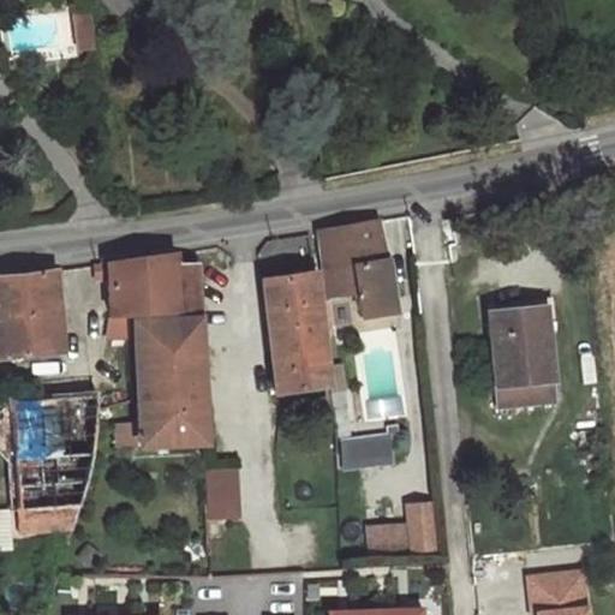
[(93,18),(91,7),(75,10),(76,21),(93,18)]
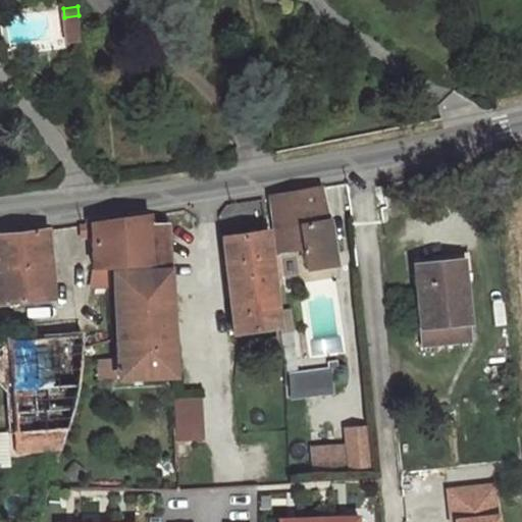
[(82,41),(79,15),(64,17),(66,42),(82,41)]
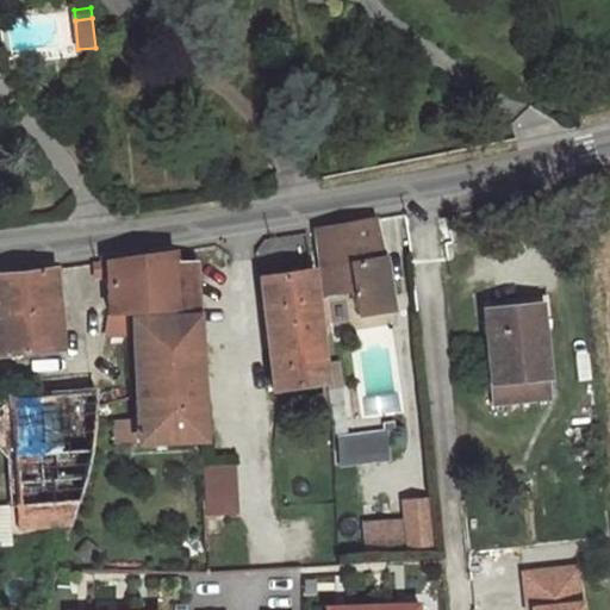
[(373,218),(315,229),(324,294),(352,292),(353,297),(356,297),(359,315),(392,310),(384,257),(373,218)]
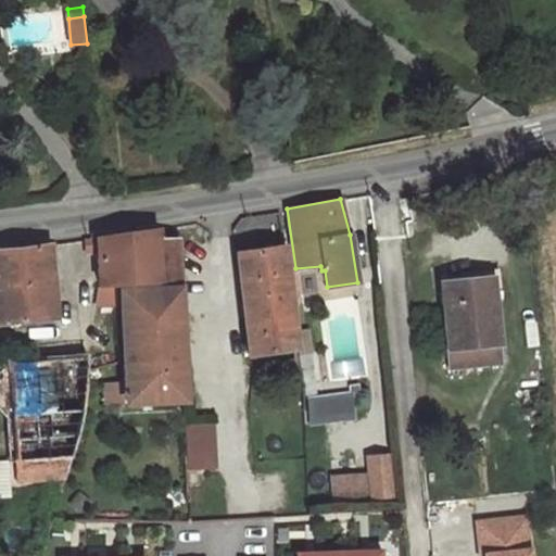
[(158,229),(96,238),(97,250),(98,287),(162,283),(159,239),(158,229)]
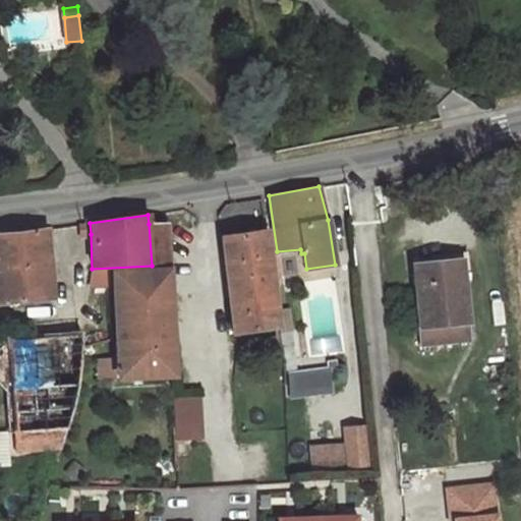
[(169,215),(165,216),(164,220),(166,224),(169,225),(172,223),(174,220),(172,216),(169,215)]
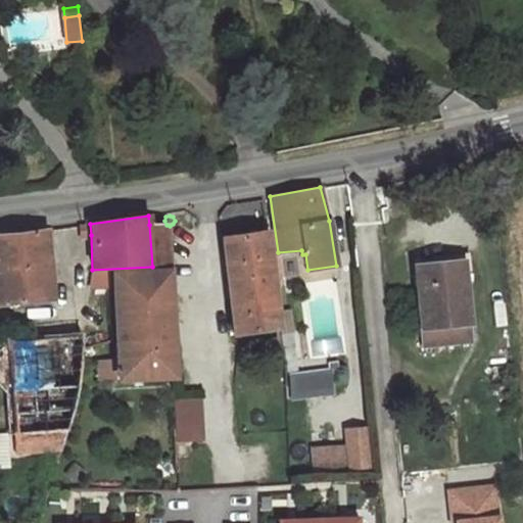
[(90,224),(80,226),(81,237),(91,235),(90,224)]
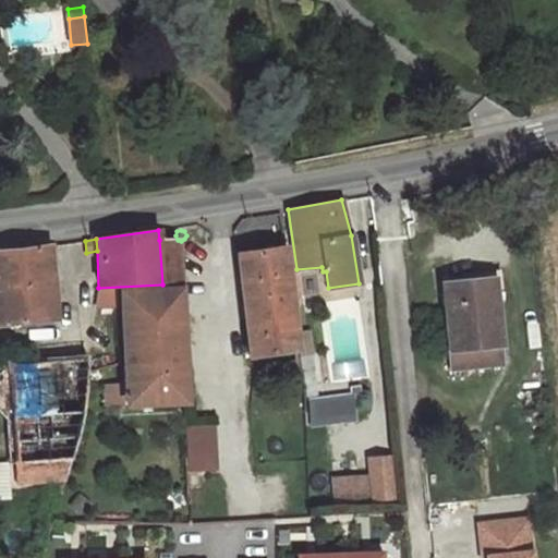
[(162,284),(162,290),(180,289),(178,240),(159,240),(162,284)]
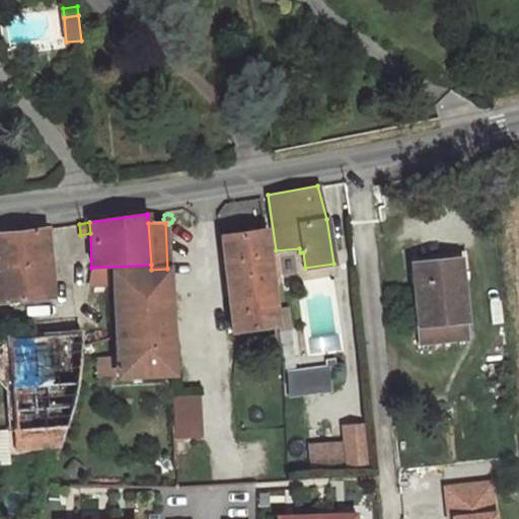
[(47,228),(0,232),(0,301),(21,300),(53,297),(47,228)]
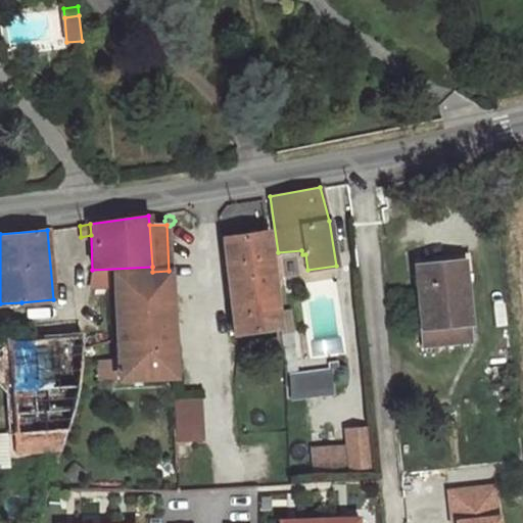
[(278,329),(268,231),(223,237),(228,281),(251,278),(254,299),(230,301),(234,335),(278,329)]
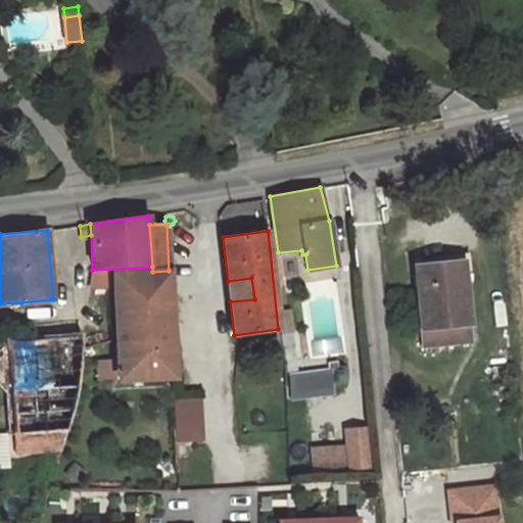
[(415,258),(416,267),(462,262),(462,254),(415,258)]
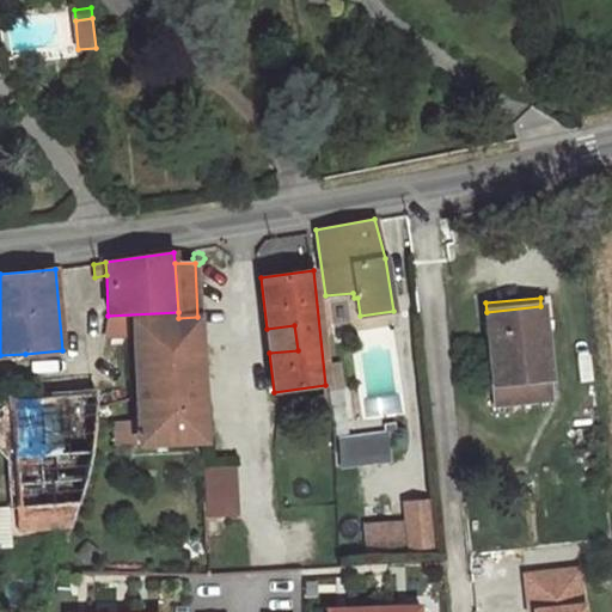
[(487,312),(496,404),(551,398),(540,306),(487,312)]
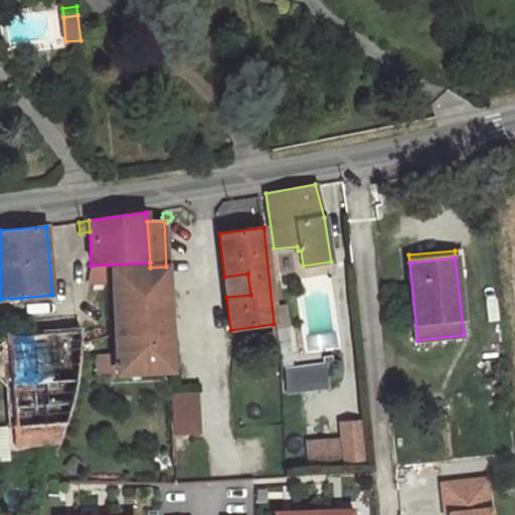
[(167,293),(166,267),(150,268),(111,270),(113,295),(167,293)]
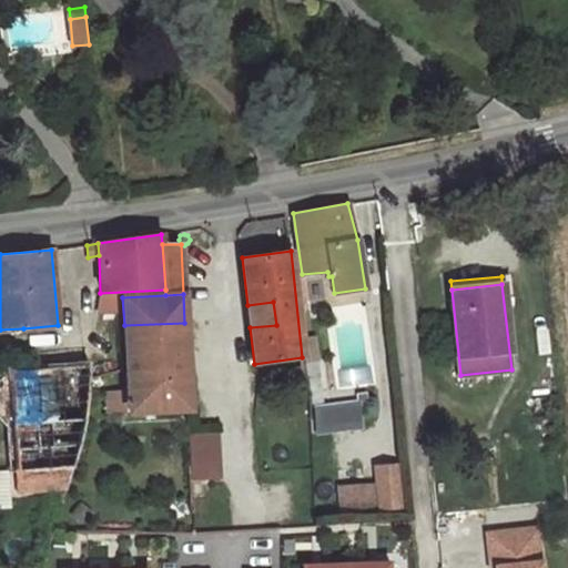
[(273,302),(247,305),(250,327),(276,325),(273,302)]
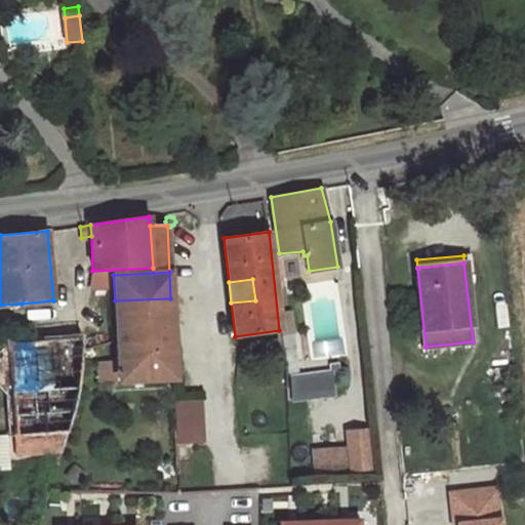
[(170,298),(115,300),(118,361),(119,380),(174,378),(170,298)]
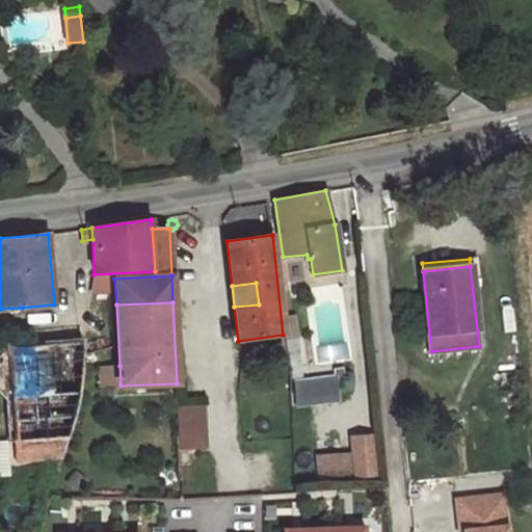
[(286,340),(296,339),(293,316),(283,317),(286,340)]
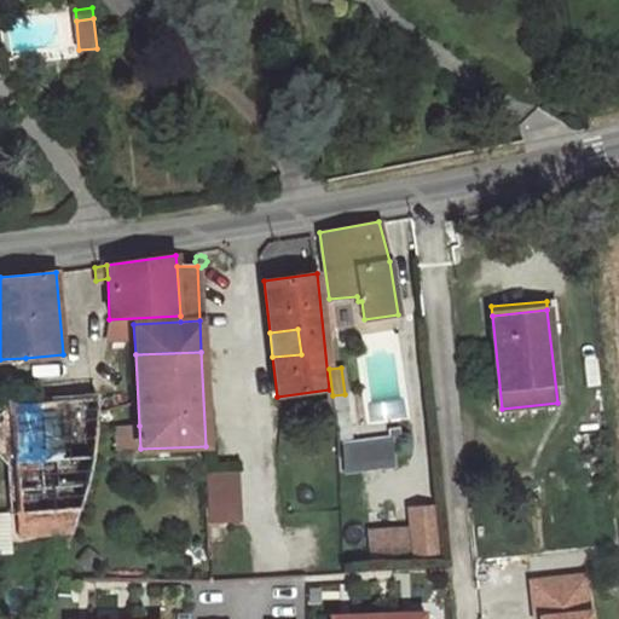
[(345,394),(333,395),(339,440),(352,439),(346,393),(345,394)]
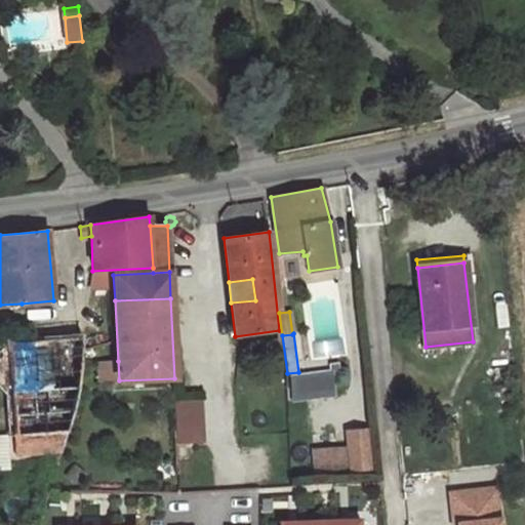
[(82,338),(7,342),(11,394),(78,389),(82,338)]
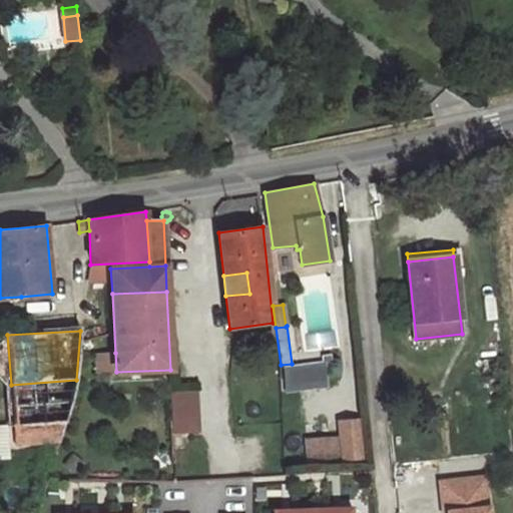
[(115,353),(95,354),(96,373),(116,372),(115,353)]
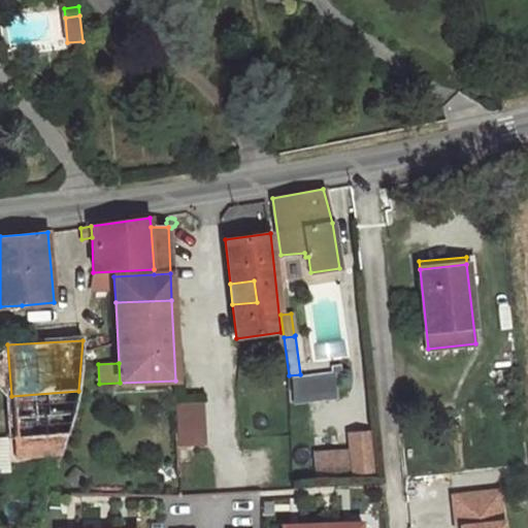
[(338,398),(335,375),(333,376),(333,375),(294,380),(296,402),(338,398)]
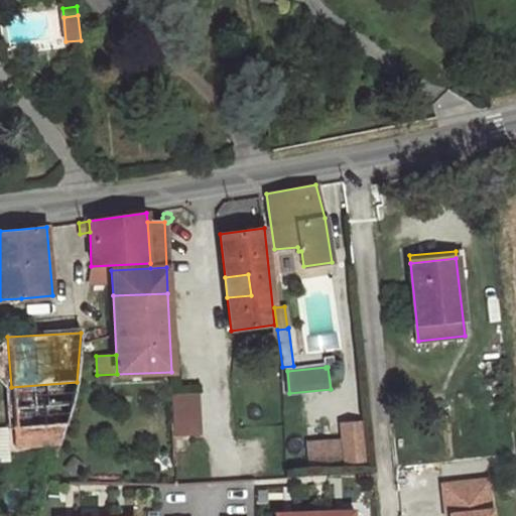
[(77,382),(11,387),(14,429),(66,425),(77,382)]
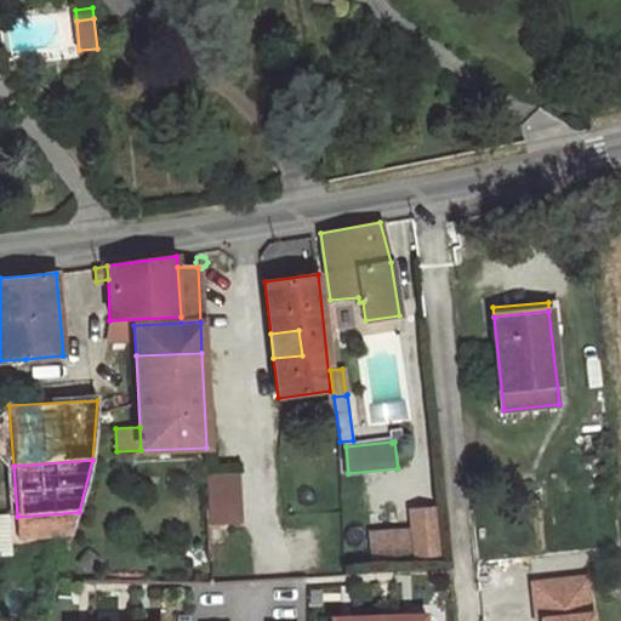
[(209,523),(241,522),(239,472),(206,474),(209,523)]
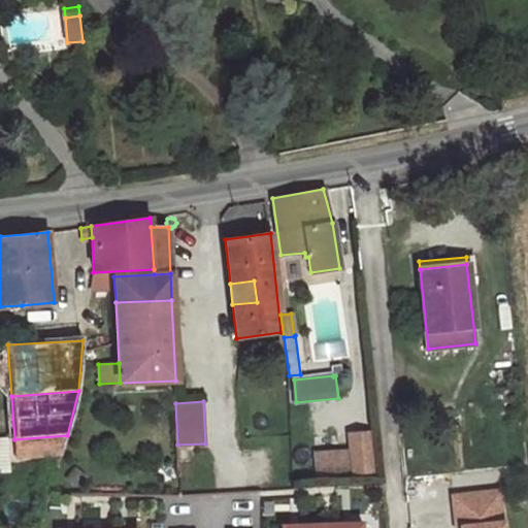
[(369,431),(349,432),(351,473),(371,472),(369,431)]
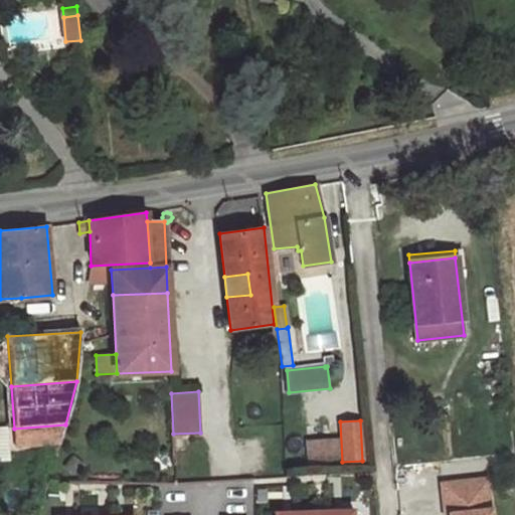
[(2,424),(0,424),(0,449),(8,447),(2,424)]
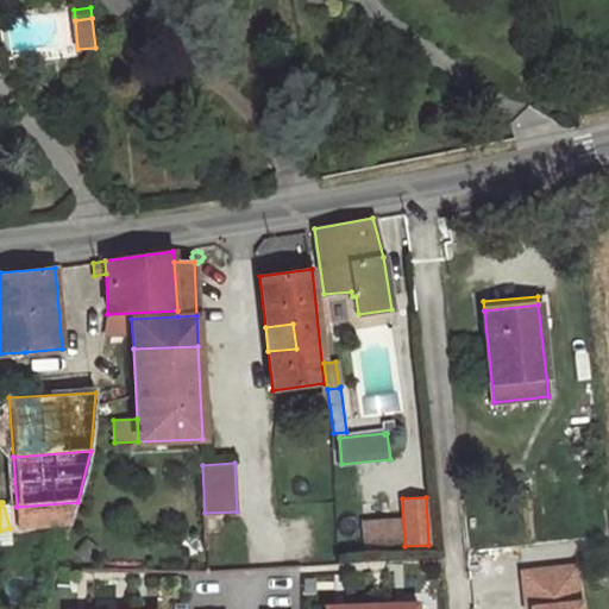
[(77,502),(17,507),(19,526),(71,522),(77,502)]
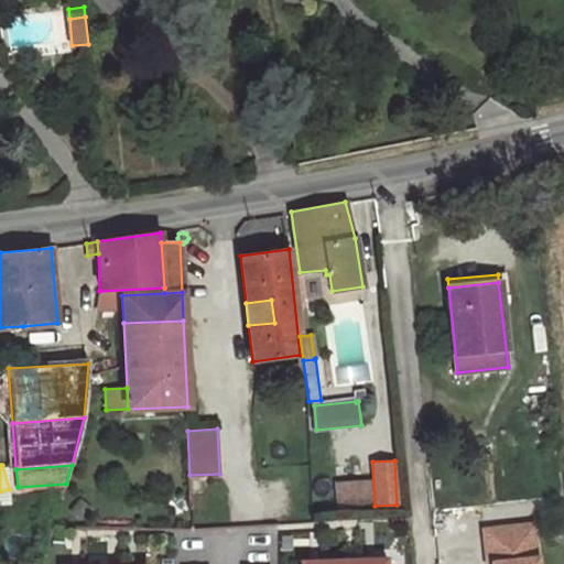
[(372,506),(370,480),(338,483),(339,508),(372,506)]
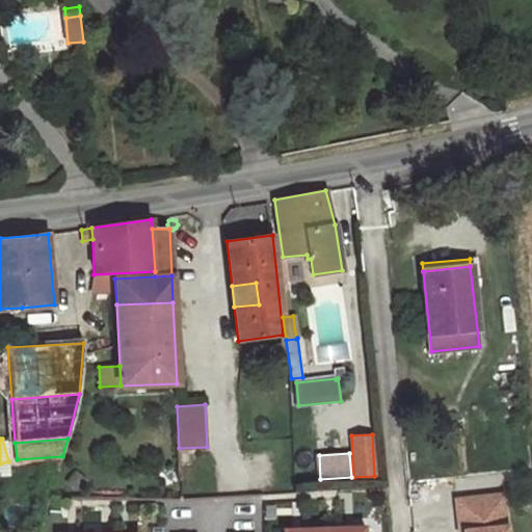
[(76,473),(65,482),(76,493),(86,482),(76,473)]
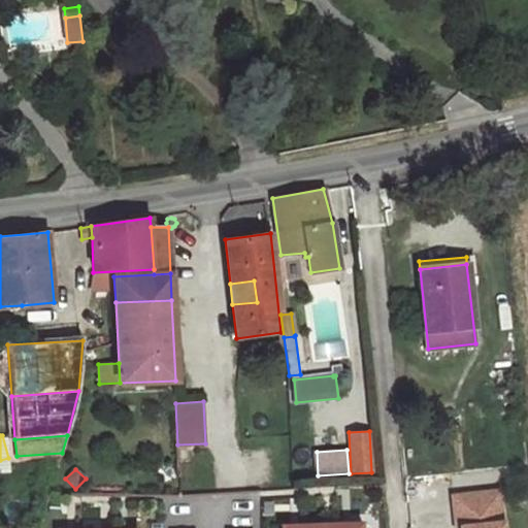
[(501,527),(498,491),(452,496),(455,527),(501,527)]
